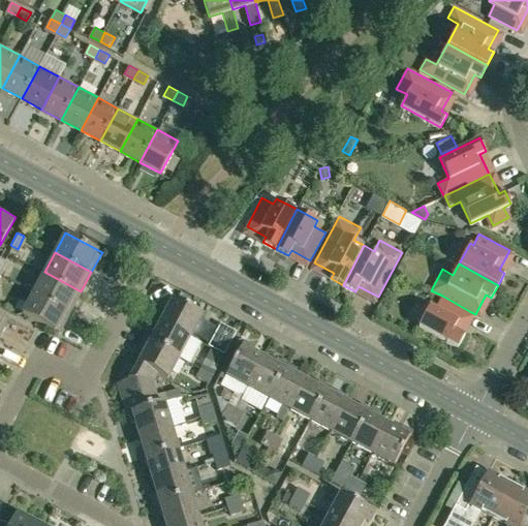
[(70,311),(81,291),(44,272),(34,292),(70,311)]
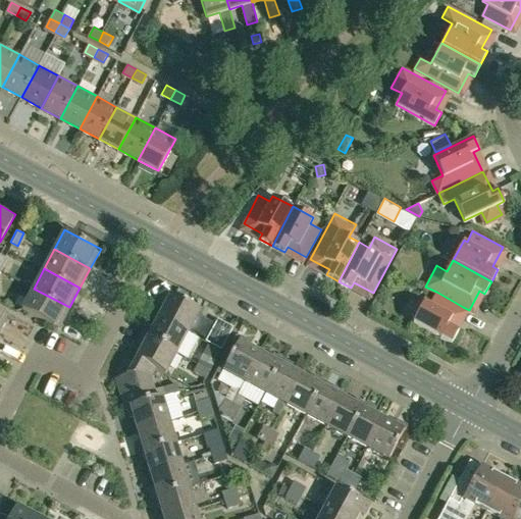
[(58,327),(69,307),(34,289),(22,308),(58,327)]
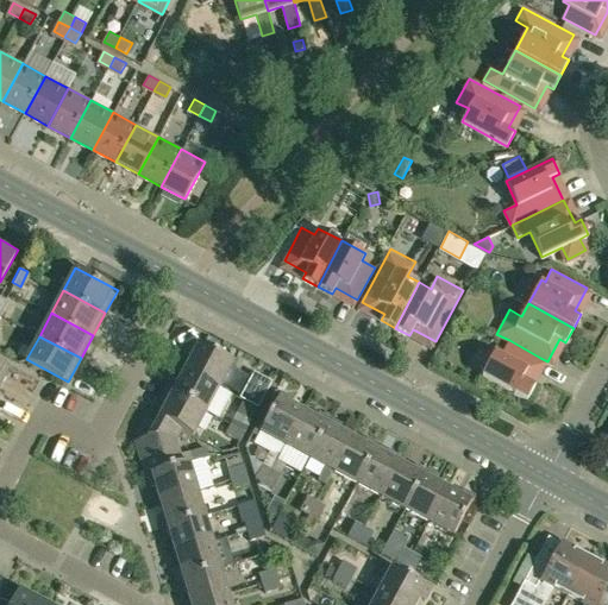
[(219,385),(233,360),(194,340),(188,351),(193,353),(186,367),(219,385)]
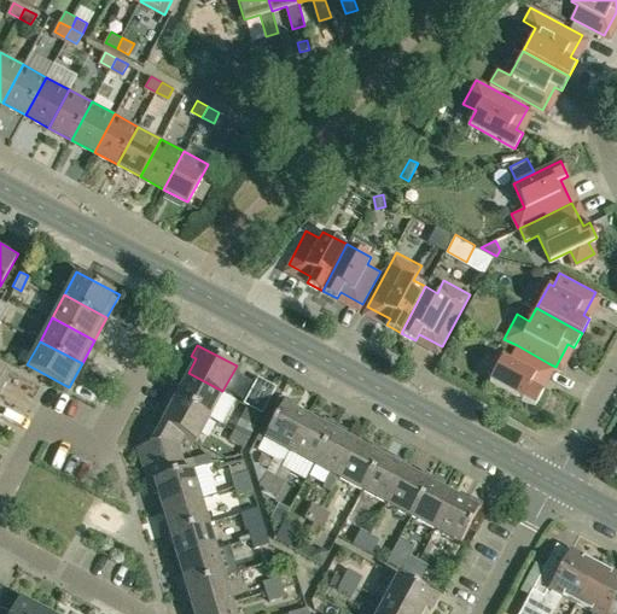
[(536,386),(548,363),(517,345),(510,358),(502,355),(489,380),(535,404),(543,390),(536,386)]
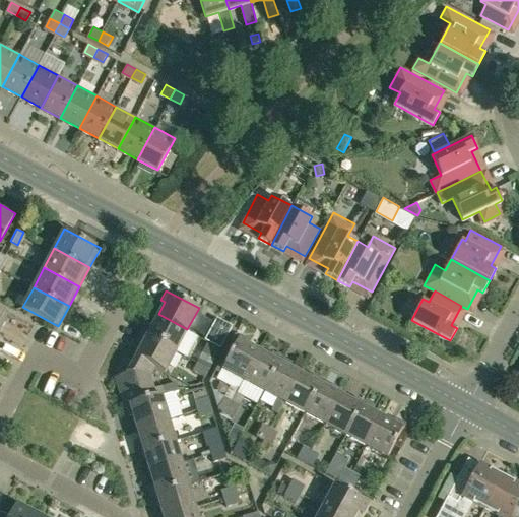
[(0,327),(9,311),(0,306),(0,327)]
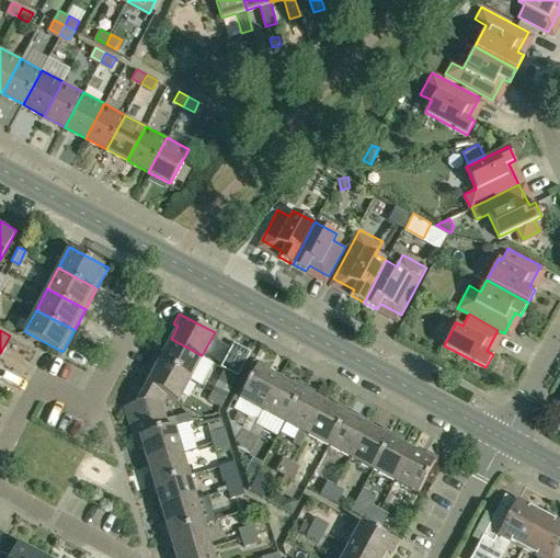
[(191,377),(202,355),(171,339),(164,352),(159,349),(155,357),(191,377)]
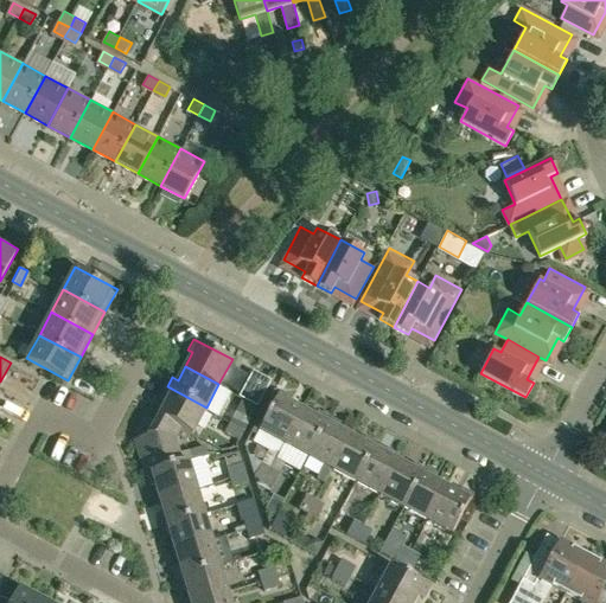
[(257,404),(259,404),(272,379),(254,370),(241,396),(242,396),(257,404)]
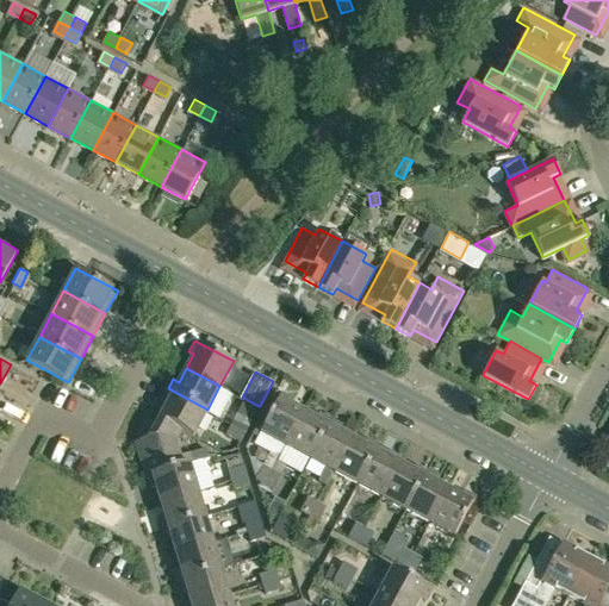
[(193,435),(207,410),(168,388),(162,399),(168,401),(161,416),(181,428),(181,429),(193,435)]
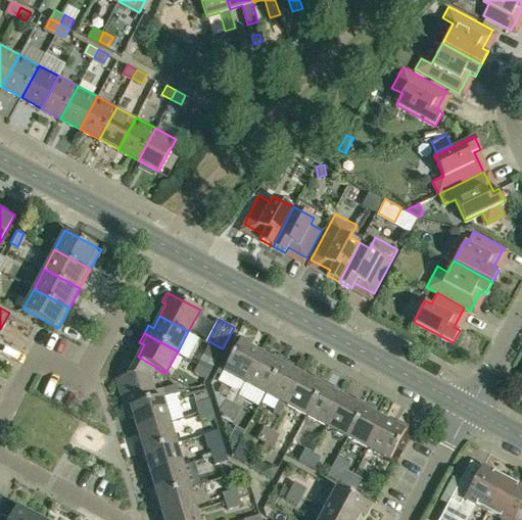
[(245,381),(261,352),(248,345),(251,341),(242,336),(224,370),(245,381)]
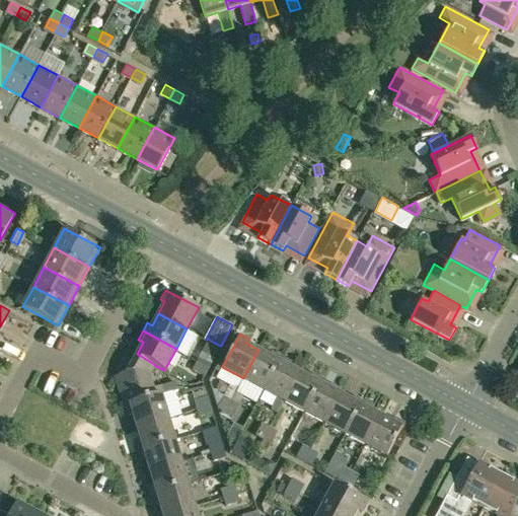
[(207,339),(203,348),(215,354),(220,346),(207,339)]
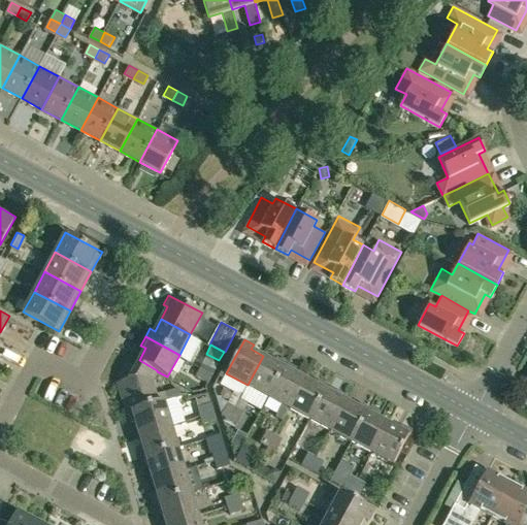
[(268,396),(287,362),(277,357),(275,362),(263,356),(248,385),(268,396)]
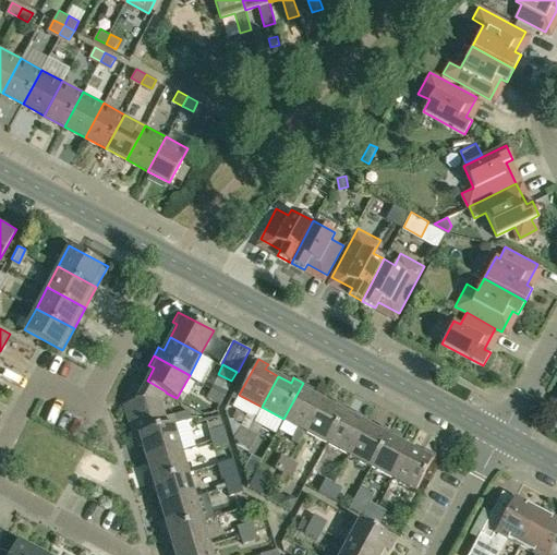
[(160,401),(166,393),(166,391),(147,381),(136,399),(124,402),(134,435),(168,425),(168,424),(173,423),(192,417),(190,409),(165,417),(160,401)]
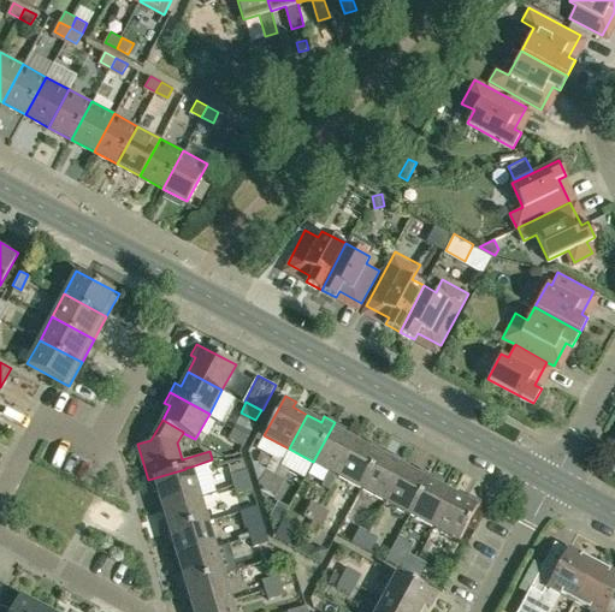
[(337,475),(355,440),(341,433),(344,427),(335,422),(313,462),(330,470),(337,475)]
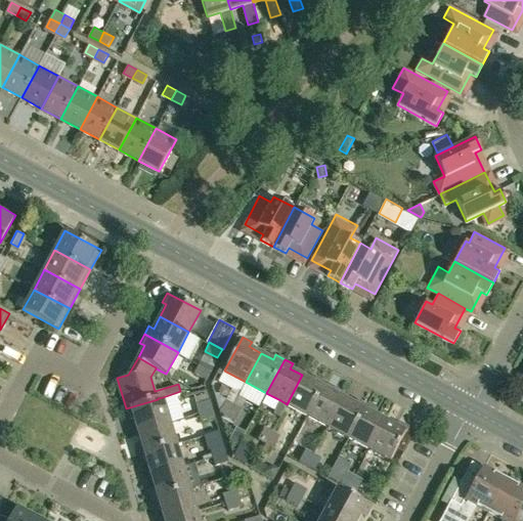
[(211,370),(198,363),(193,372),(206,379),(211,370)]
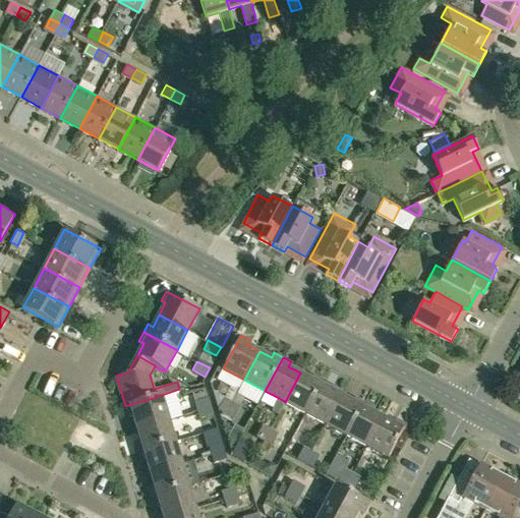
[(305,412),(324,379),(314,375),(312,379),(300,372),(285,402),(305,412)]
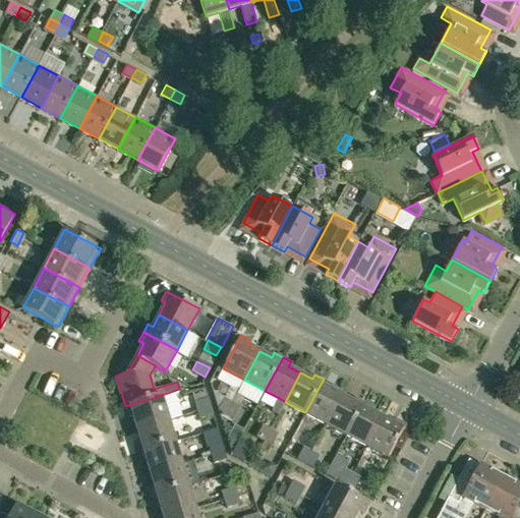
[(326,423),(342,395),(330,388),(332,384),(324,379),(305,412),(326,423)]
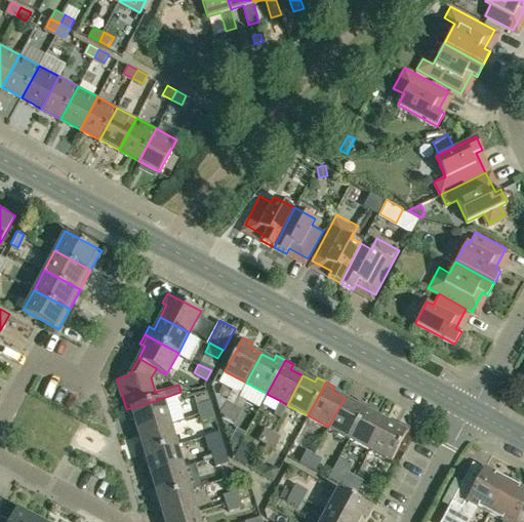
[(138,431),(170,420),(163,398),(158,399),(158,400),(126,409),(129,418),(134,417),(138,431)]
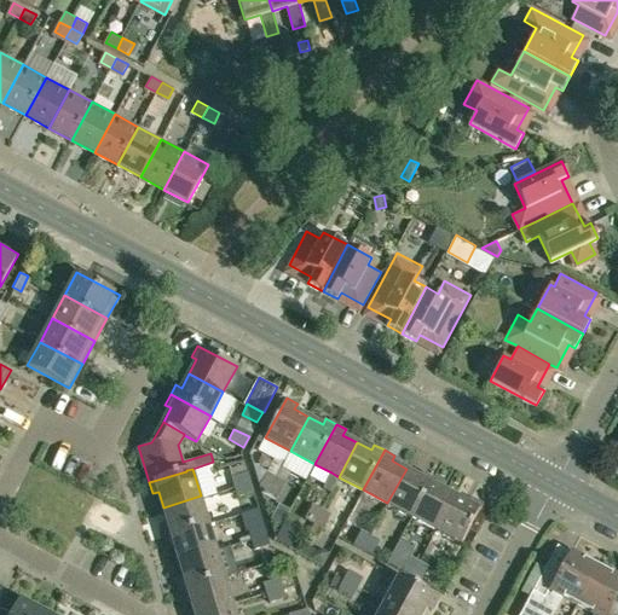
[(270,489),(277,474),(267,469),(260,485),(270,489)]
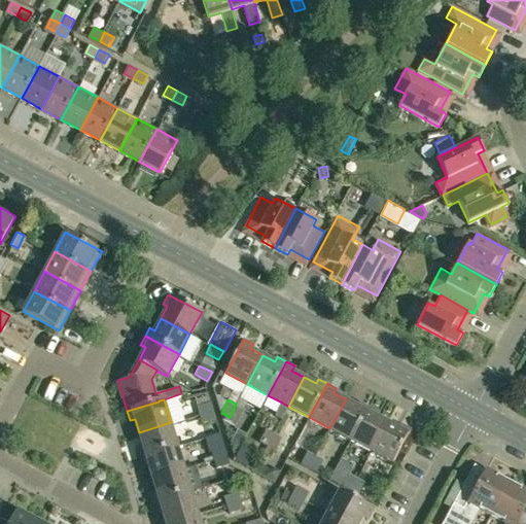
[(351,440),(369,406),(360,402),(357,406),(346,399),(329,428),(351,440)]
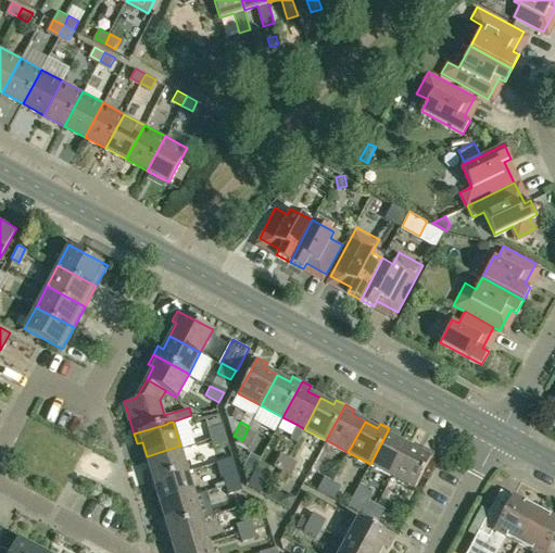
[(207,428),(211,438),(225,434),(222,424),(207,428)]
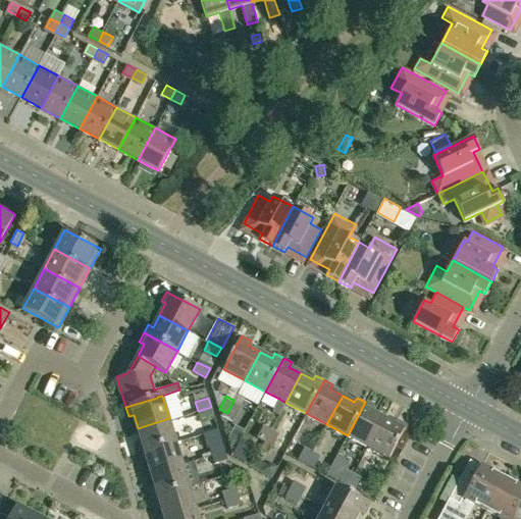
[(233,400),(227,413),(236,417),(242,405),(233,400)]
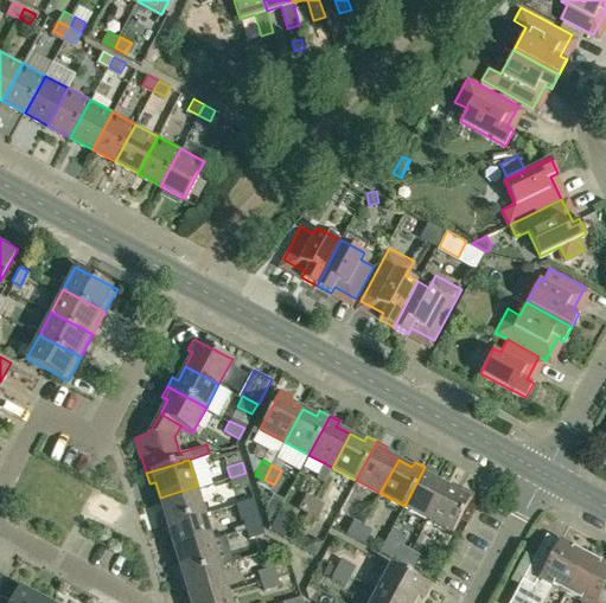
[(428,519),(446,485),(432,478),(435,472),(425,467),(404,506),(428,519)]
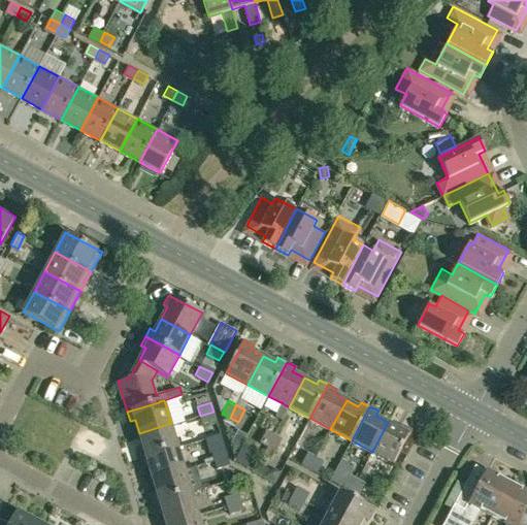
[(213,412),(200,416),(203,424),(217,420),(213,412)]
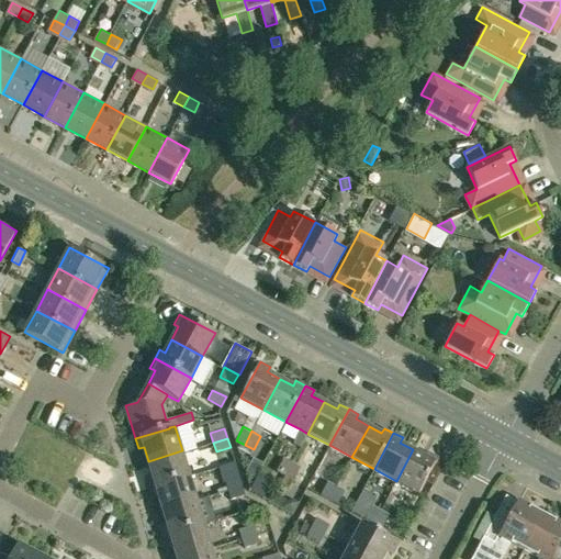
[(413,449),(396,481),(419,493),(438,457),(428,451),(426,457),(413,449)]
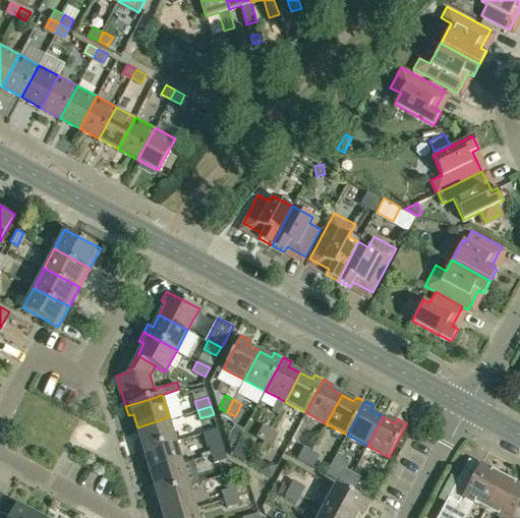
[(138,451),(175,441),(169,417),(137,427),(141,441),(136,442),(138,451)]
